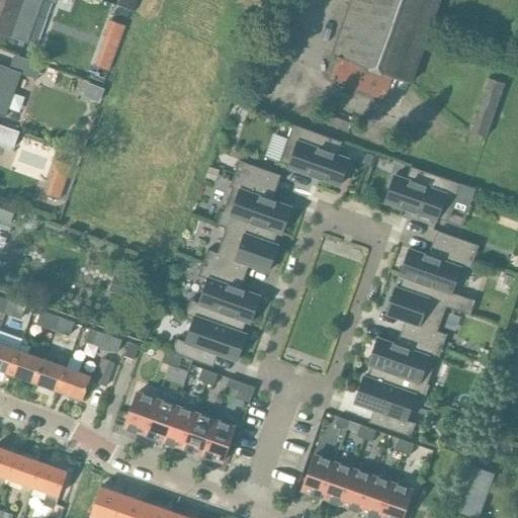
[(0,0),(0,31),(12,36),(25,0),(46,0),(55,3),(56,0),(0,0)]
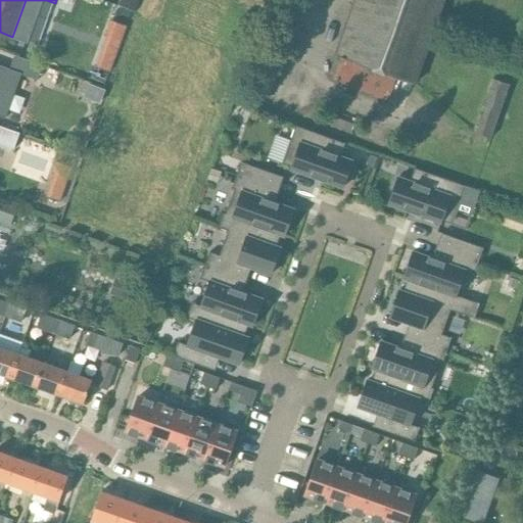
[(120,0),(119,6),(135,12),(139,0),(120,0)]
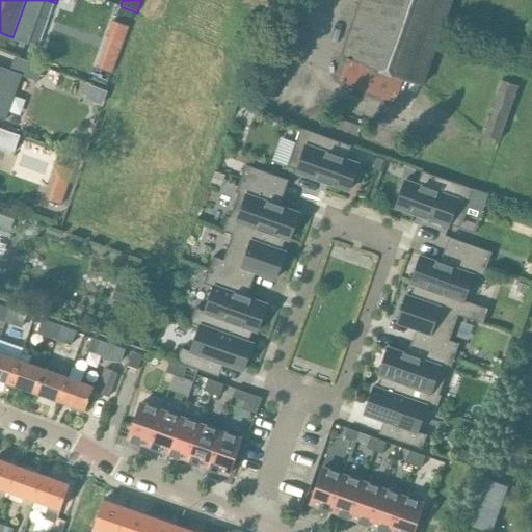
[(363,0),(344,51),(349,53),(347,57),(346,60),(403,80),(423,86),(452,0),(363,0)]
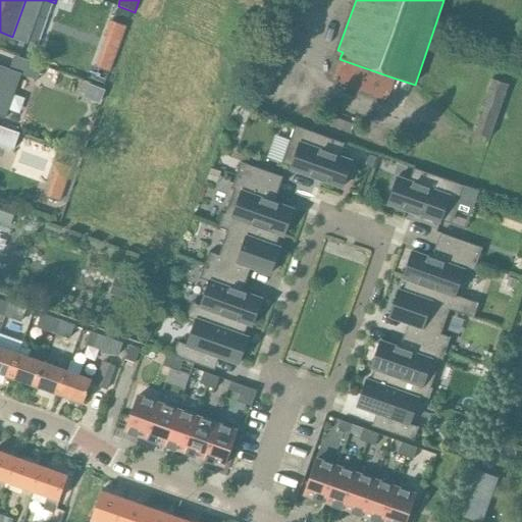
[(109,20),(103,35),(120,42),(125,27),(109,20)]
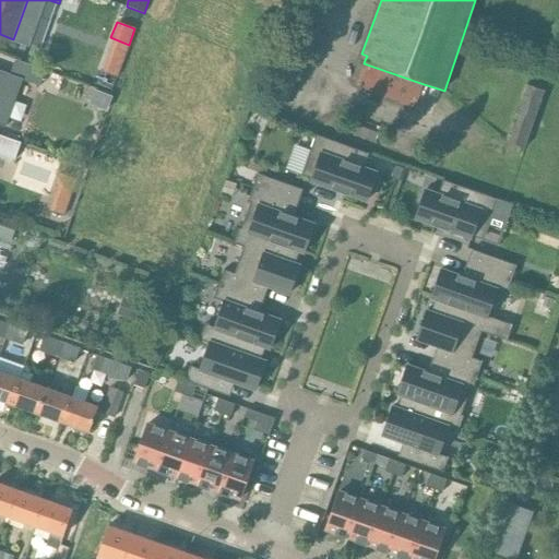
[(10,75),(0,71),(0,125),(4,127),(22,81),(39,86),(45,70),(15,59),(10,75)]
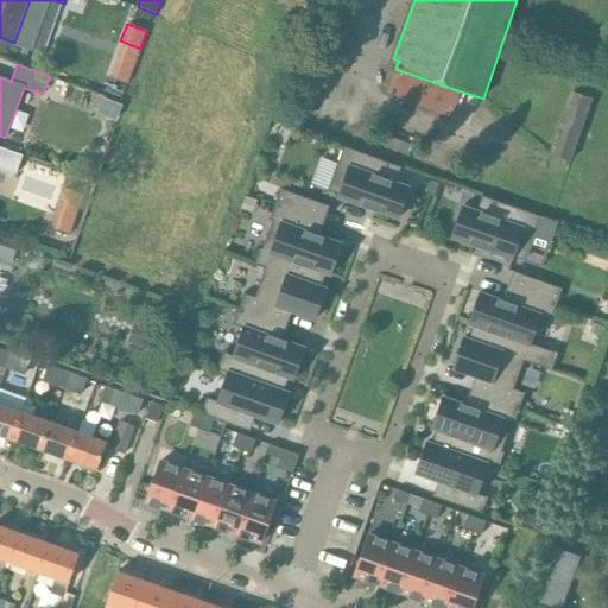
[(571,160),(593,99),(572,90),(550,154),(571,160)]
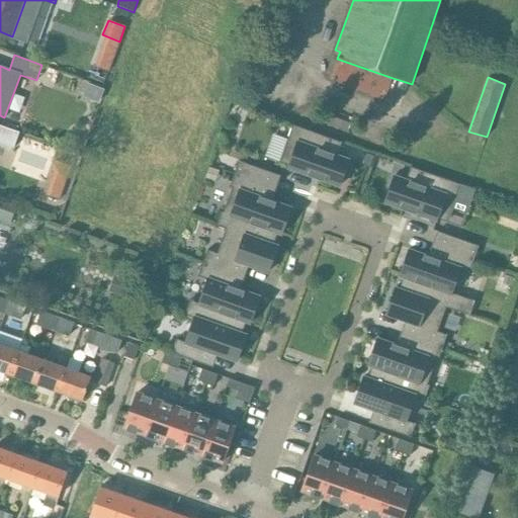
[(85,83),(80,95),(98,102),(103,90),(85,83)]
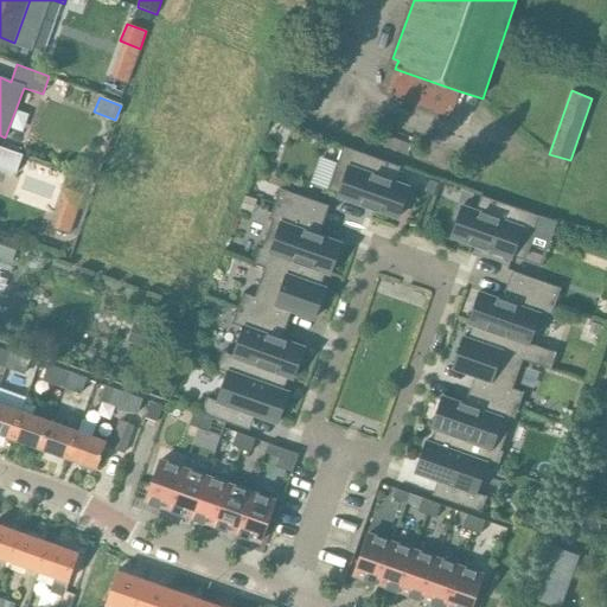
[(23,154),(0,146),(0,166),(17,172),(23,154)]
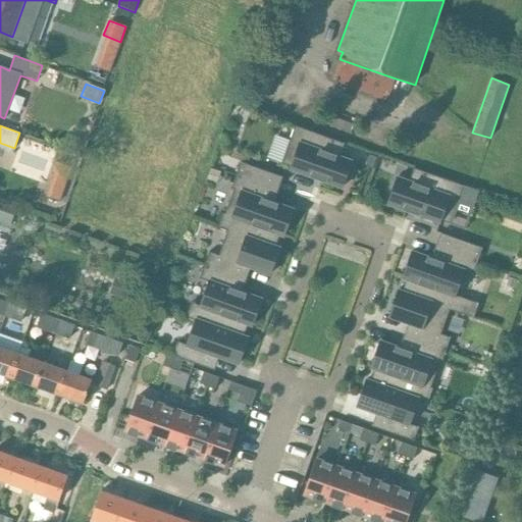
[(340,157),(344,144),(295,125),(281,164),(291,167),(290,169),(342,188),(351,161),(340,157)]
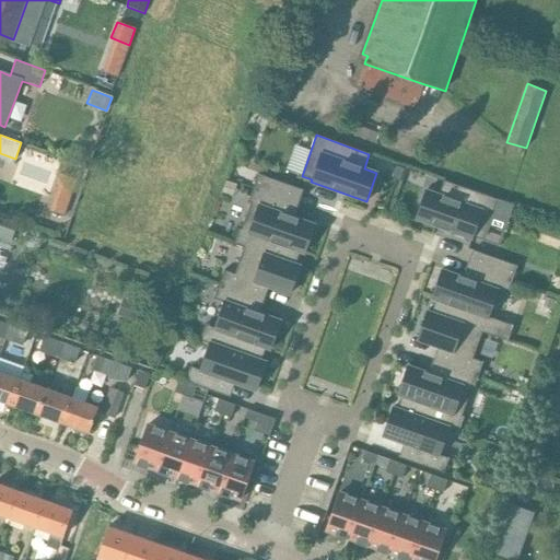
[(395,166),(391,178),(399,181),(404,168),(395,166)]
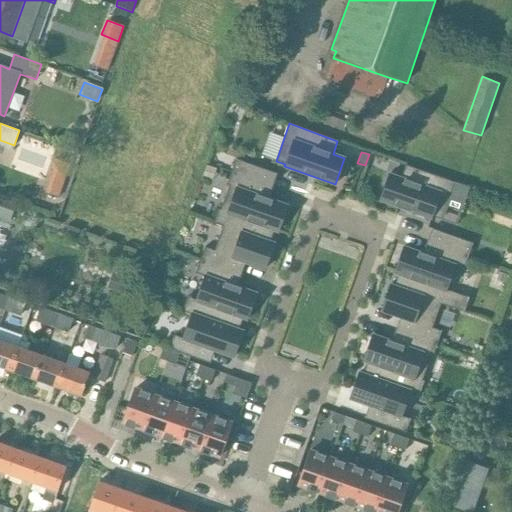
[(261,196),(270,171),(236,159),(227,185),(229,186),(220,210),(218,209),(216,216),(272,236),(274,230),(278,232),(287,205),(261,196)]
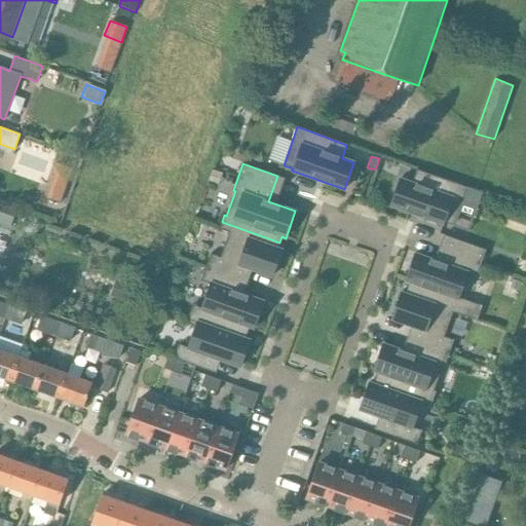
[(59,165),(55,182),(71,185),(74,168),(59,165)]
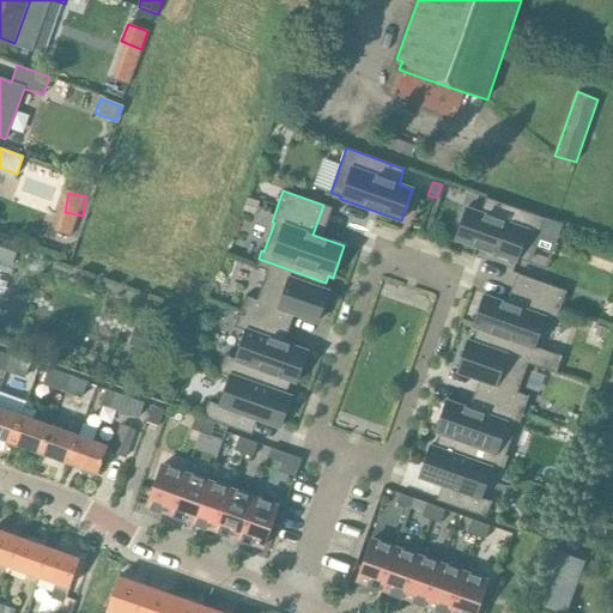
[(528,262),(544,218),(485,198),(480,213),(466,208),(455,240),(516,261),(516,259),(528,262)]
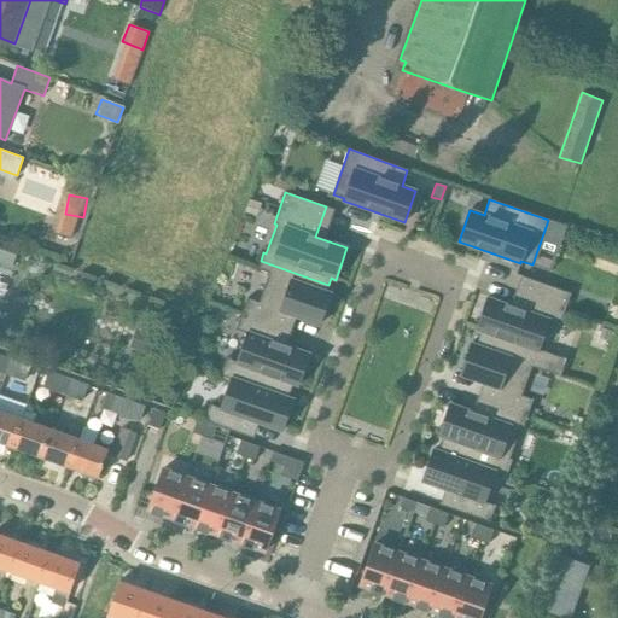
[(0,263),(12,268),(19,246),(0,238),(0,263)]
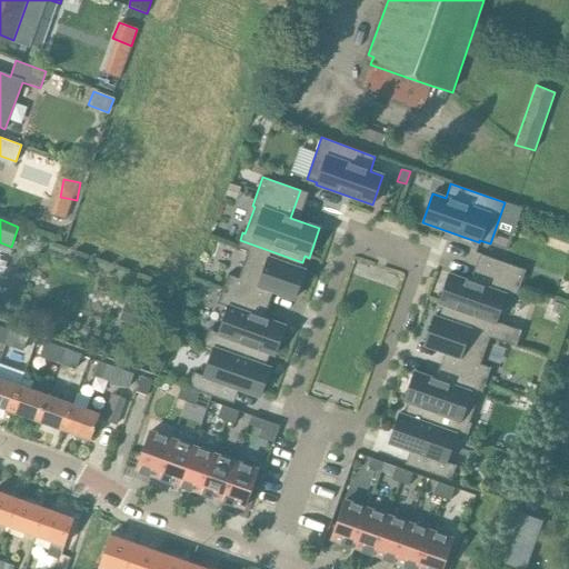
[(300,268),(302,262),(240,240),(237,248),(248,251),(238,278),(228,275),(222,289),(260,302),(265,289),(293,299),(305,270),(300,268)]
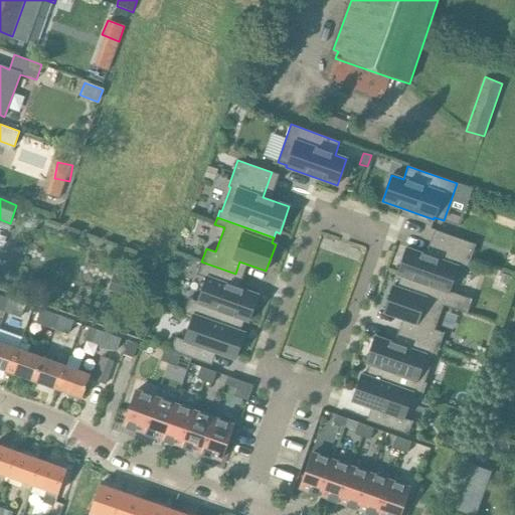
[(442,232),(437,245),(455,251),(471,258),(476,244),(442,232)]
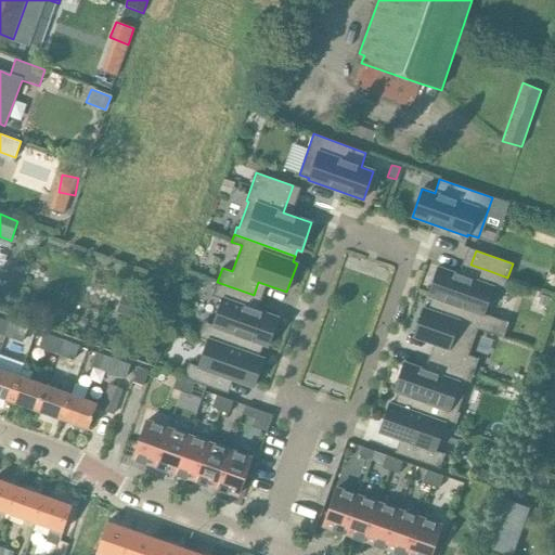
[(502,292),(507,278),(490,271),(470,265),(466,278),(438,268),(427,296),(431,297),(429,304),(505,331),(508,322),(483,313),(492,288),(502,292)]
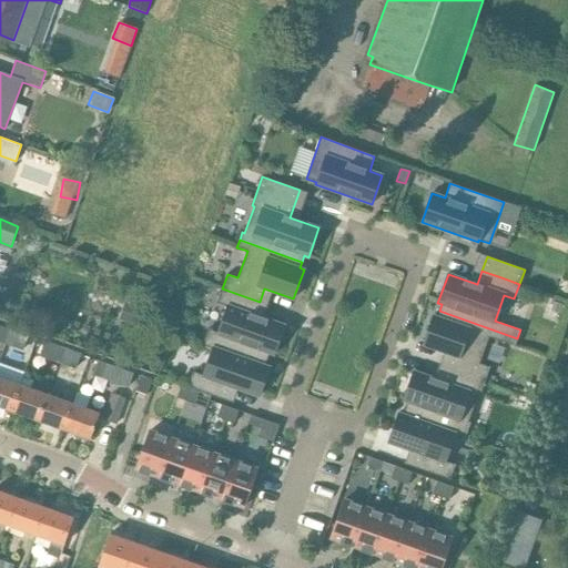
[(255,315),(260,302),(222,288),(216,303),(227,306),(217,333),(208,330),(204,337),(267,359),(270,353),(274,354),(284,325),(255,315)]
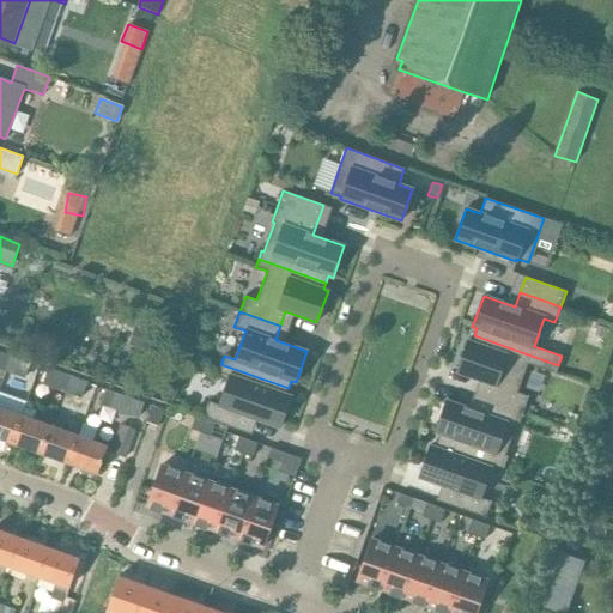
[(134,327),(127,345),(141,350),(147,332),(134,327)]
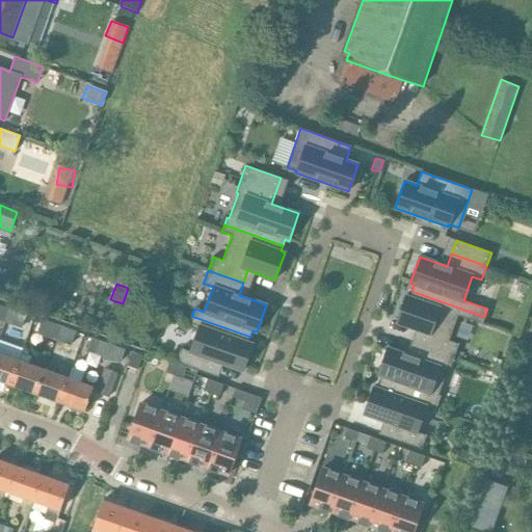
[(482,324),(484,317),(411,291),(409,297),(405,295),(396,323),(423,333),(419,345),(454,357),(458,344),(449,340),(457,316),(482,324)]
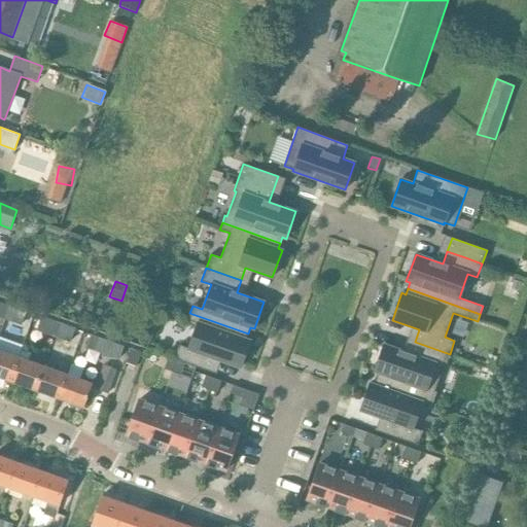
[(0,317),(5,319),(9,306),(0,302),(0,317)]
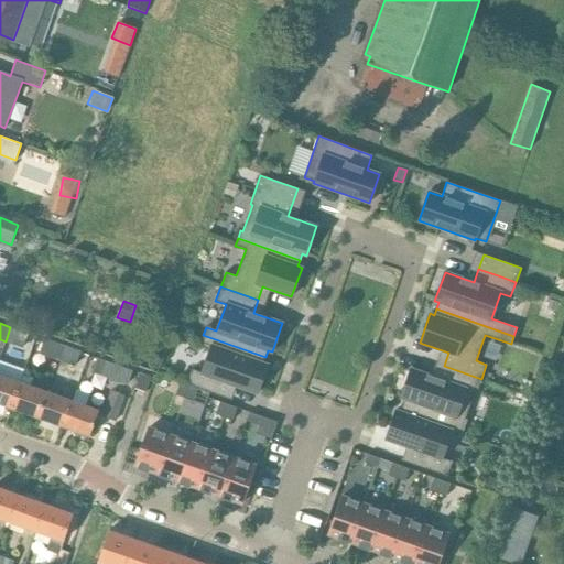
[(10,327),(6,342),(23,348),(29,334),(10,327)]
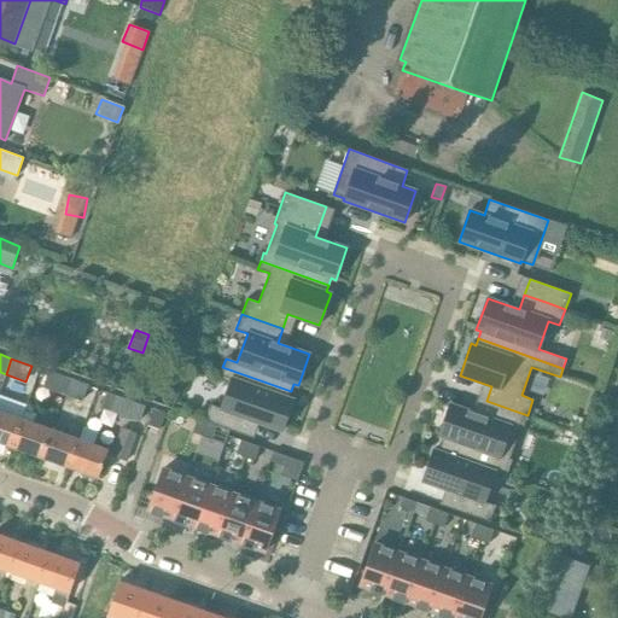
[(289,397),(291,391),(222,367),(220,375),(231,379),(221,408),(209,404),(204,420),(207,421),(216,425),(245,435),(250,420),(281,431),(293,400),(289,397)]
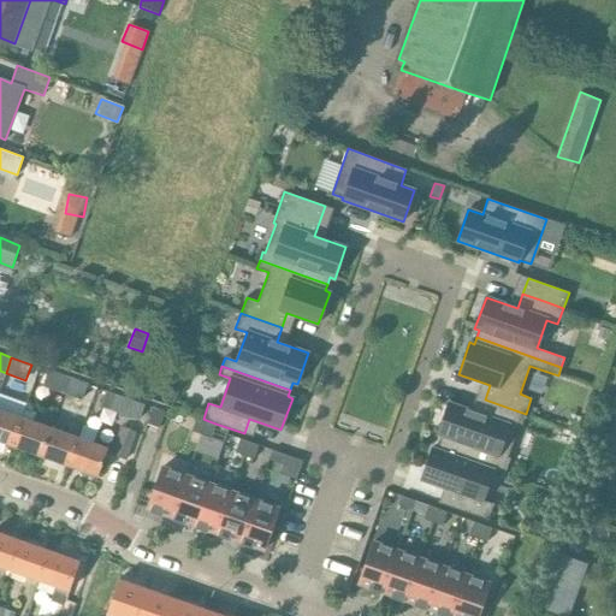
[(65,394),(71,378),(49,371),(43,386),(65,394)]
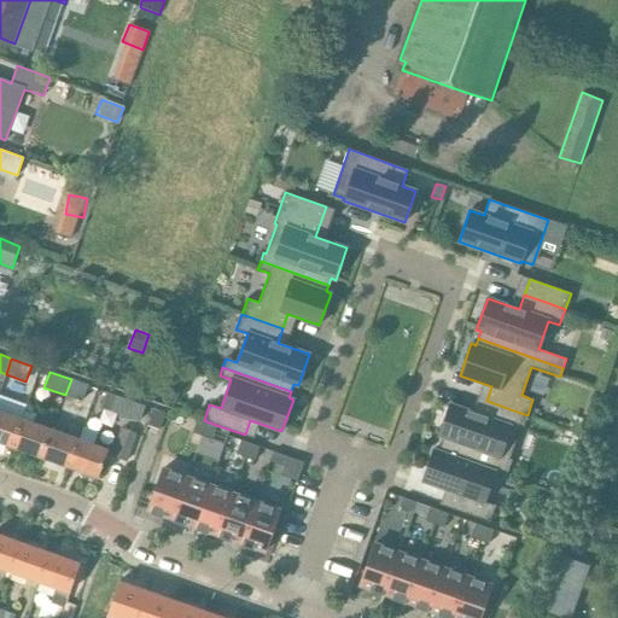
[(71,379),(65,395),(83,402),(88,385),(71,379)]
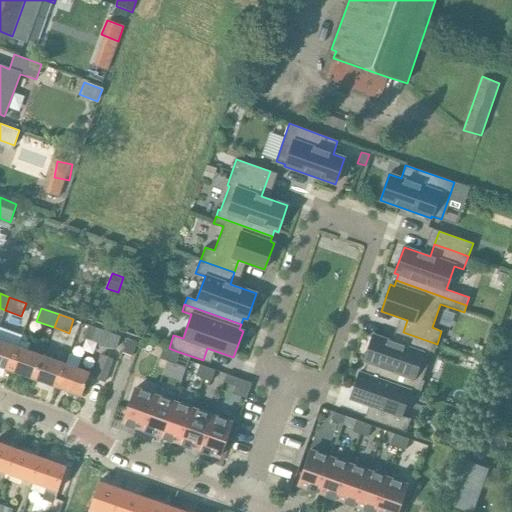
[(116,350),(121,336),(88,324),(83,338),(116,350)]
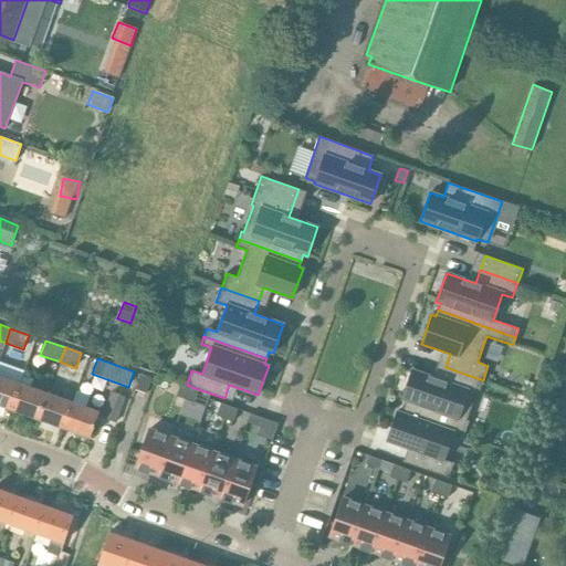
[(478,395),(483,380),(446,367),(440,380),(411,369),(401,399),(406,400),(404,407),(465,429),(469,421),(467,420),(475,394),(478,395)]
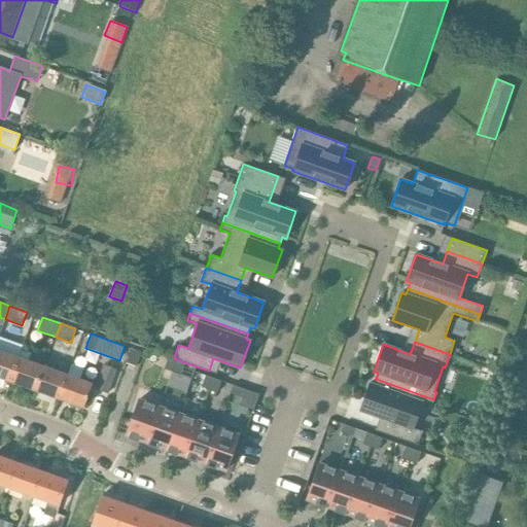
[(0,377),(10,381),(22,350),(12,346),(10,352),(0,348),(0,377)]
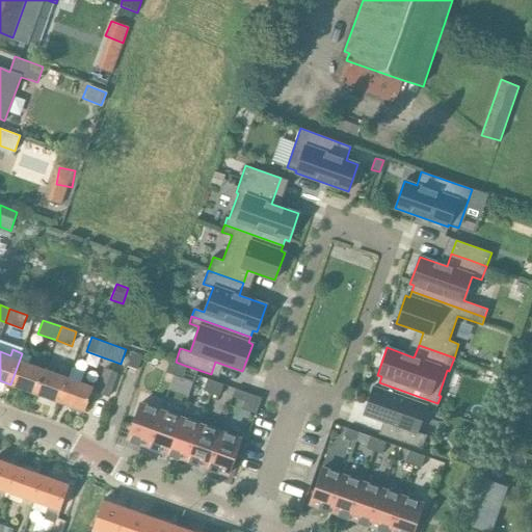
[(136,378),(143,356),(133,352),(125,373),(136,378)]
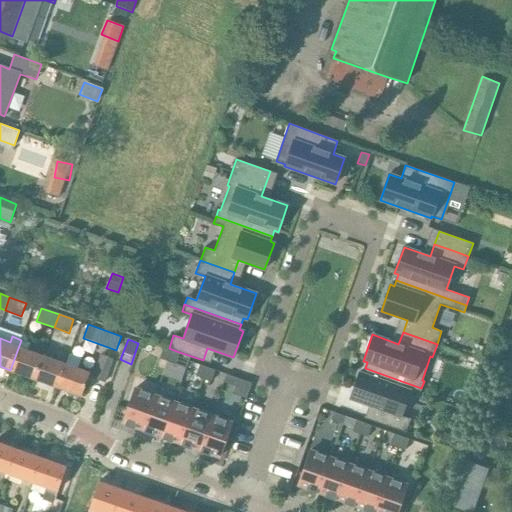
[(35,378),(42,353),(28,348),(30,343),(21,340),(10,370),(35,378)]
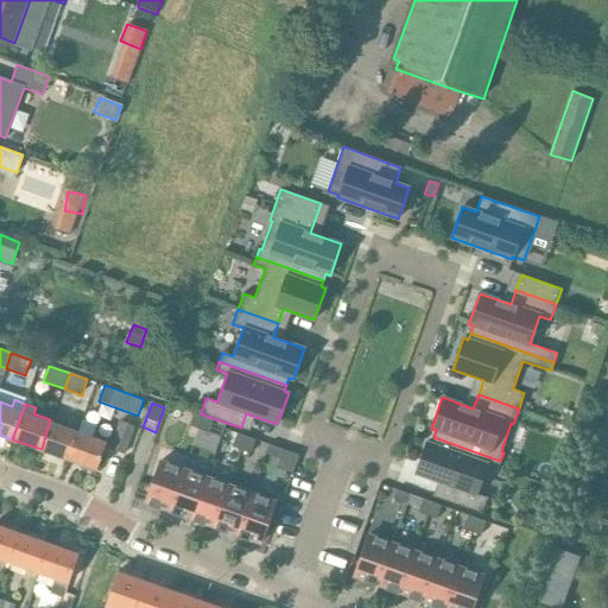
[(203,415),(201,413),(194,411),(190,422),(200,425),(203,415)]
